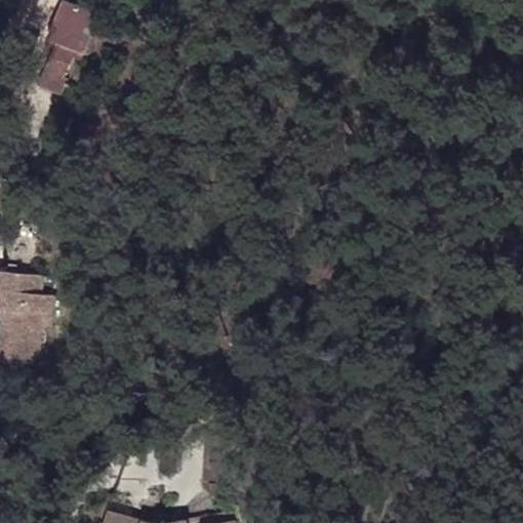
[(34,35),(43,0),(42,0),(21,0),(13,31),(21,32),(24,33),(34,35)]
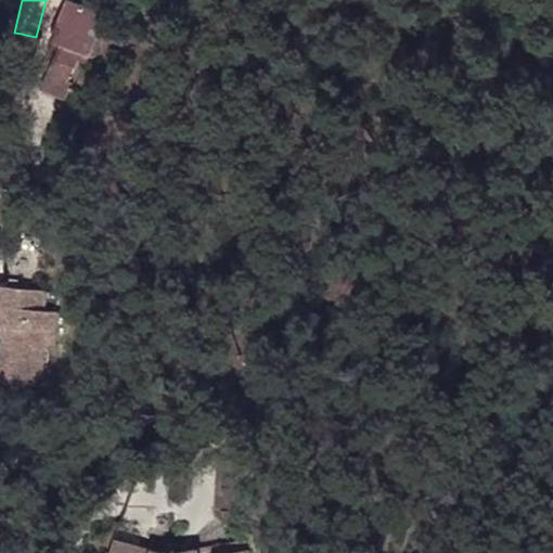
[(85,64),(103,15),(66,0),(49,40),(60,46),(38,90),(64,102),(73,84),(67,81),(77,61),(85,64)]
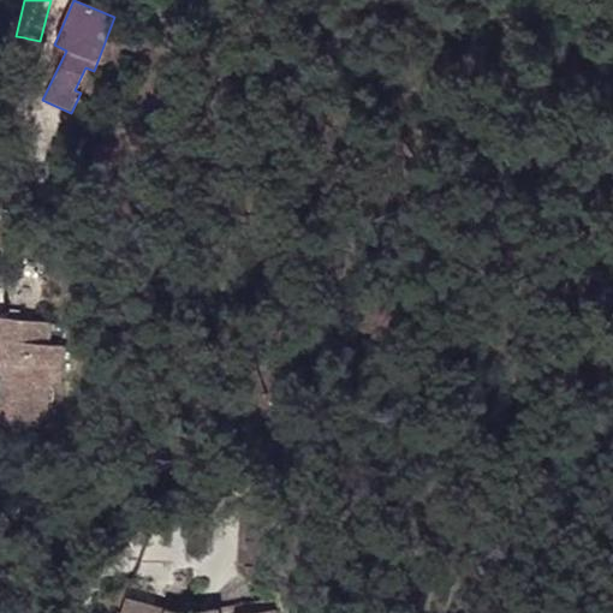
[(27,195),(29,182),(10,178),(9,190),(27,195)]
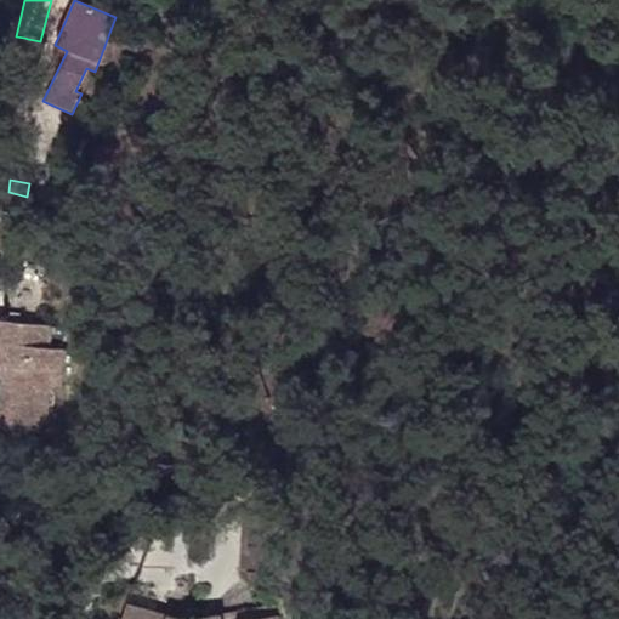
[(58,393),(64,351),(47,348),(51,327),(0,319),(0,364),(3,365),(11,367),(9,384),(0,382),(0,426),(43,432),(47,392),(58,393)]
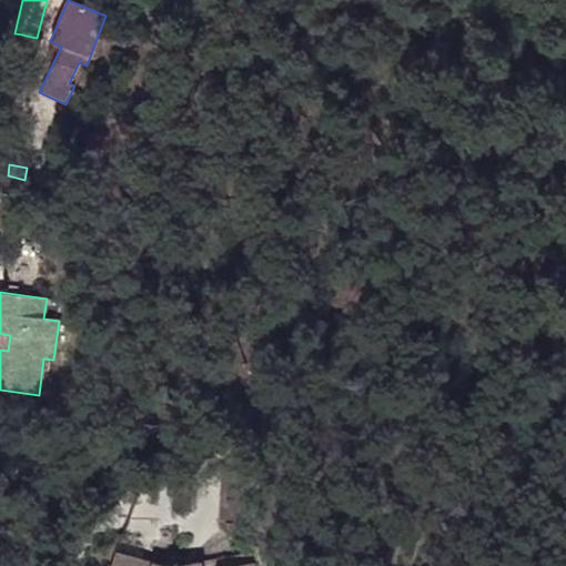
[(8,351),(10,335),(2,334),(0,350),(8,351)]
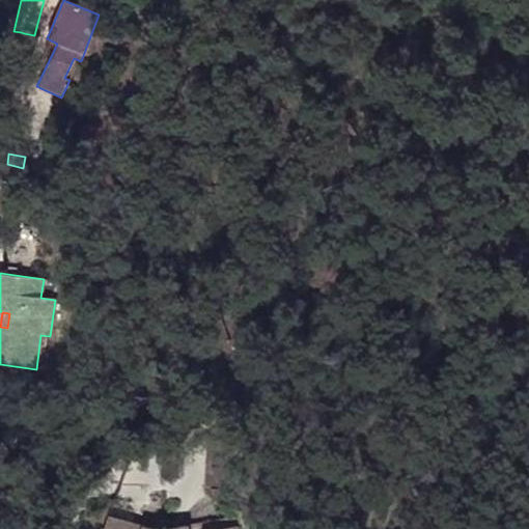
[(221,511),(223,444),(205,444),(205,462),(203,482),(203,492),(211,500),(221,511)]
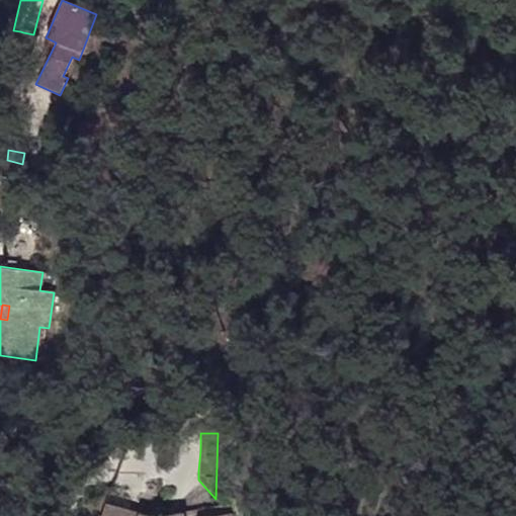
[(131,510),(157,443),(145,442),(140,443),(129,445),(129,448),(126,453),(118,471),(112,488),(93,495),(88,497),(83,510),(81,515),(101,515),(106,503),(131,510)]
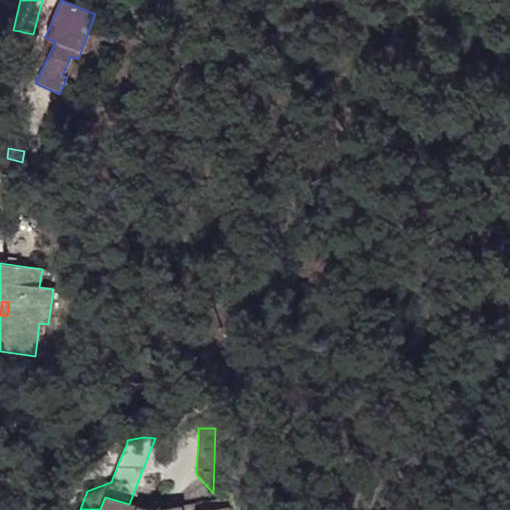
[(183,509),(183,508),(172,509),(145,509),(129,504),(105,497),(100,509),(183,509)]
